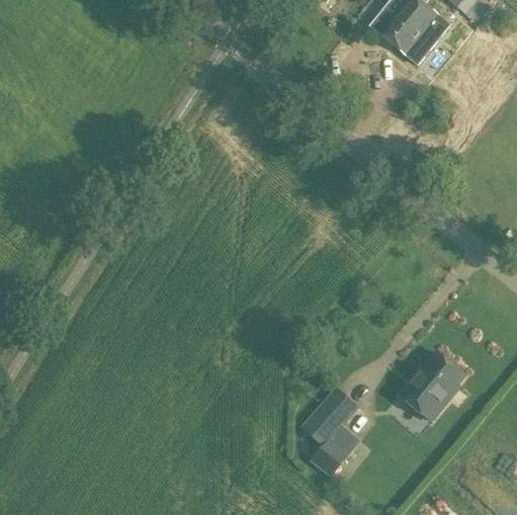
[(411,59),(422,45),(417,40),(438,15),(419,0),(395,0),(394,1),(399,4),(390,16),(382,10),(369,26),(411,59)]
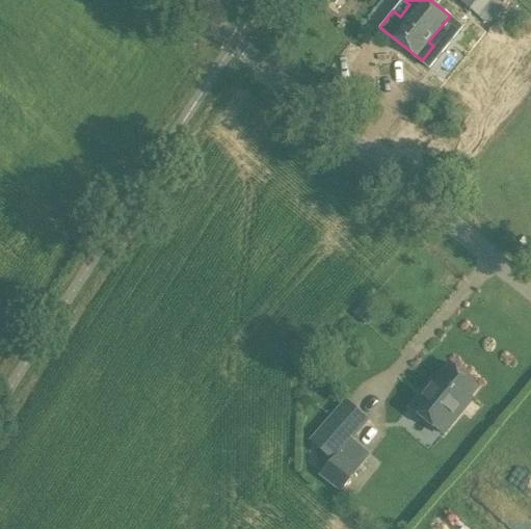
[(460,0),(477,14),(488,0),(460,0)]
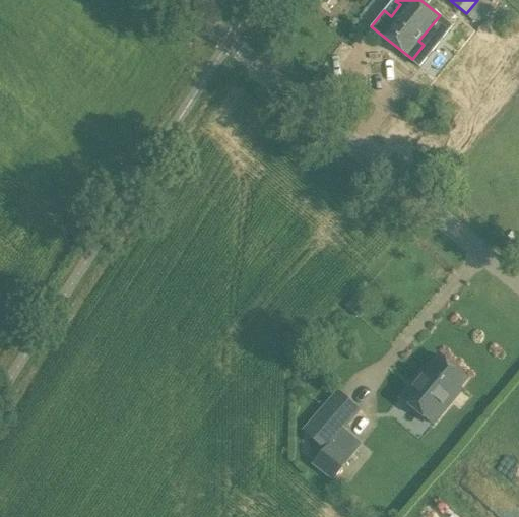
[(431,367),(428,365),(402,396),(435,423),(460,391),(458,389),(468,377),(441,353),(431,367)]
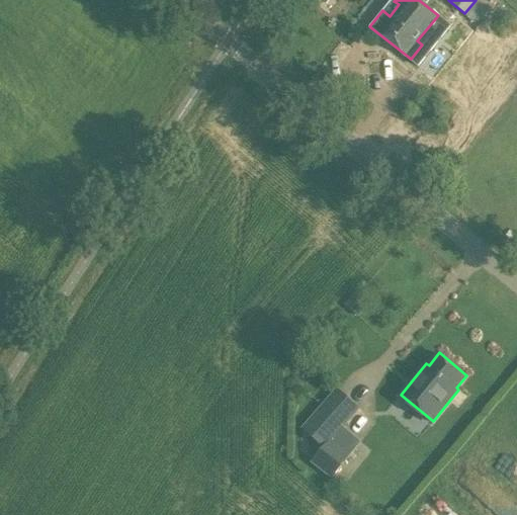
[(330,477),(349,453),(332,438),(359,407),(336,385),(300,426),(322,445),(310,459),(330,477)]
